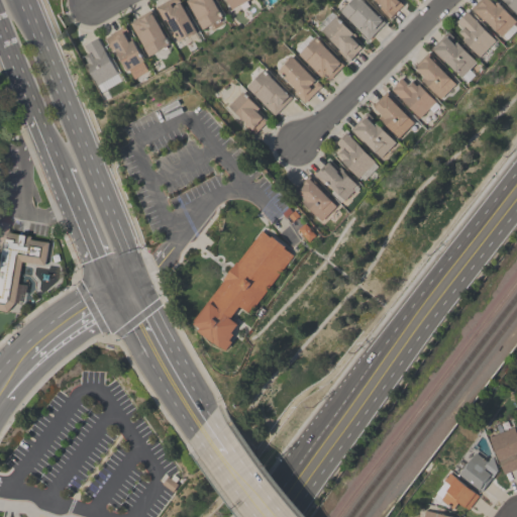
[(178,0),(197,31),(189,36),(188,35),(179,40),(166,18),(163,19),(154,6),(165,0),(178,0)]
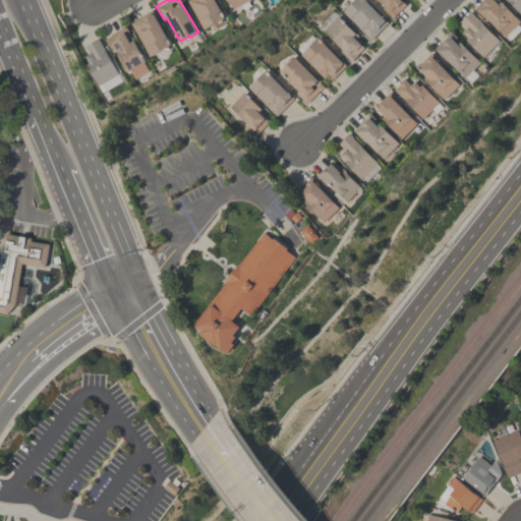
[(215,0),(225,16),(205,30),(186,0),(215,0)]
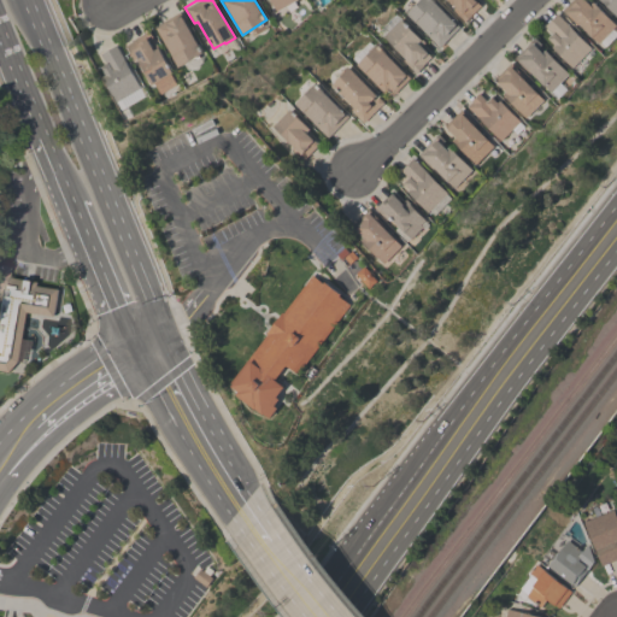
[(292,0),(276,10),(270,0),(292,0)]
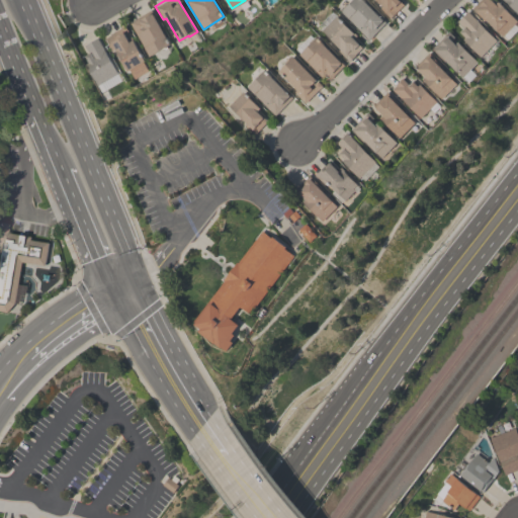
[(363,0),(384,21),(367,39),(356,28),(357,27),(340,10),(350,0),(363,0)]
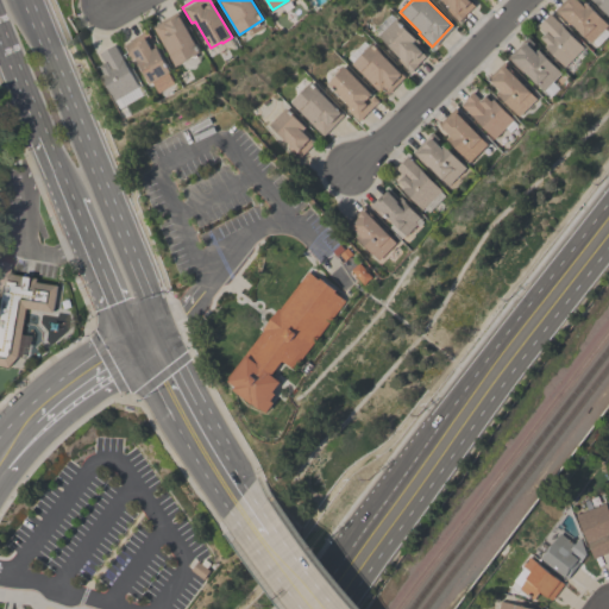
[(469,0),(475,6),(459,22),(446,8),(449,6),(443,0),(469,0)]
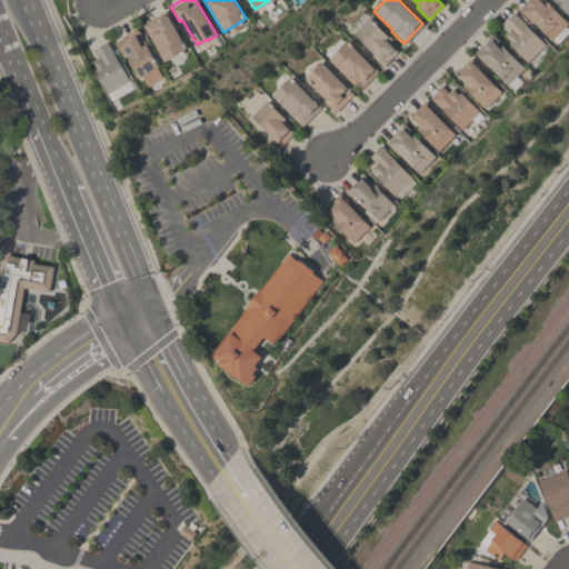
[(568,22),(551,40),(532,21),(531,22),(518,8),(525,0),(540,0),(543,3),(547,1),(568,22)]
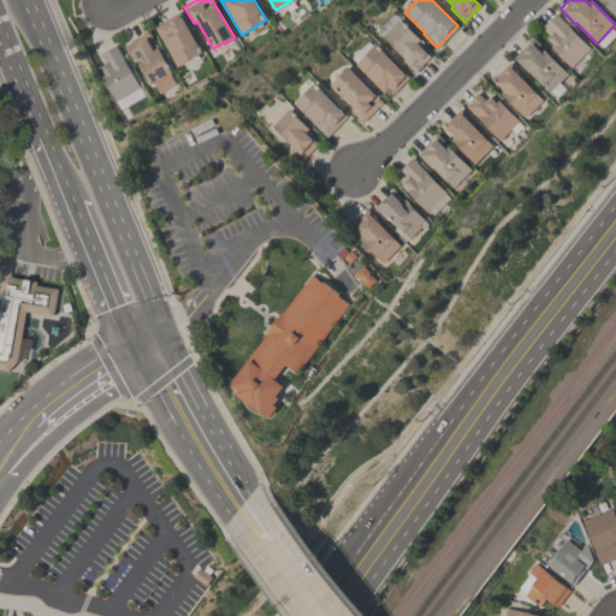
[(615,0),(615,17),(599,0),(615,0)]
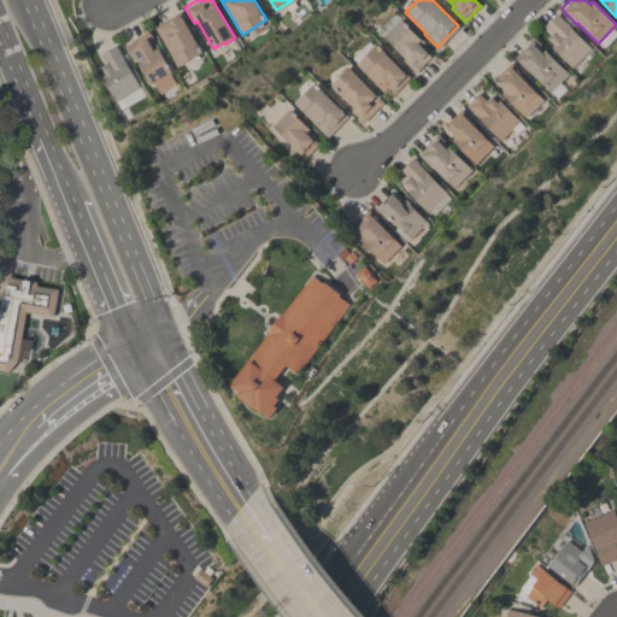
[(153,25),(178,11),(203,52),(178,66),(153,25)]
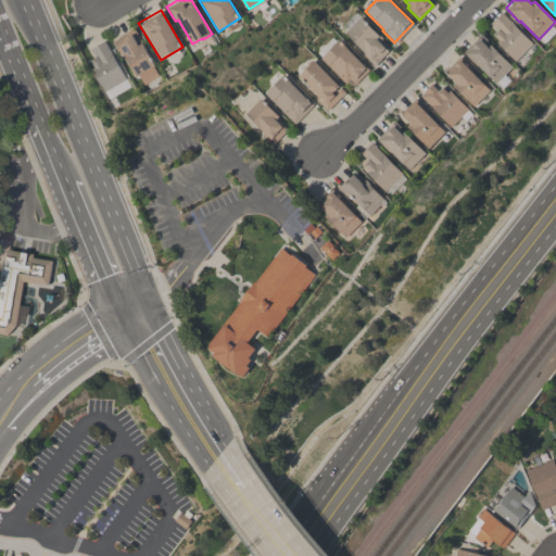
[(532,42),(515,61),(495,41),(497,39),(492,34),(496,29),(490,22),(501,11),(532,42)]
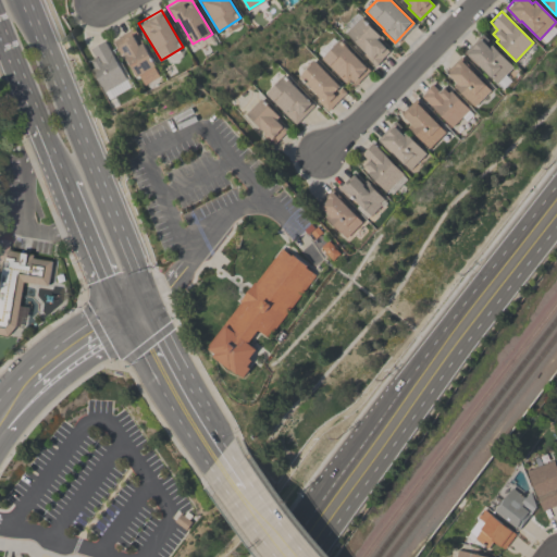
[(345,32),(362,15),(383,38),(380,41),(390,51),(374,65),(371,63),(362,53),(364,51),(345,32)]
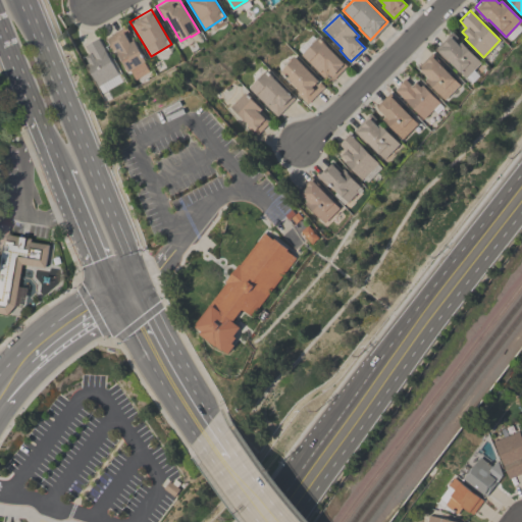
[(136,80),(131,69),(128,71),(116,48),(112,50),(110,46),(106,38),(111,35),(111,34),(125,25),(128,31),(125,33),(129,41),(134,39),(145,60),(144,61),(150,71),(136,80)]
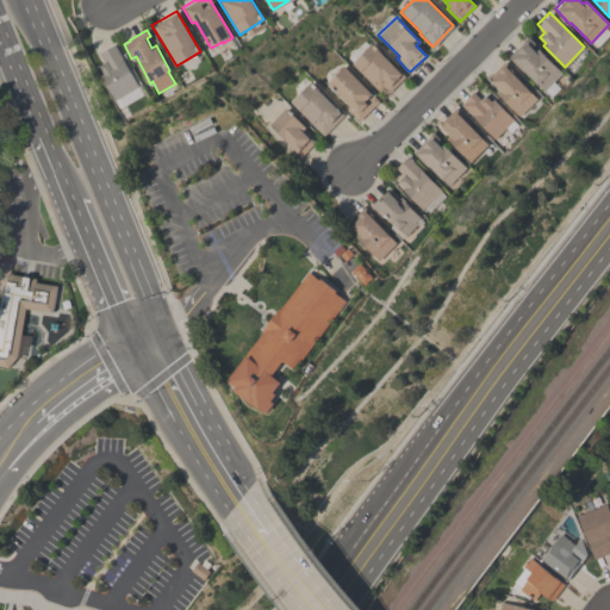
[(508,57),(526,38),(528,36),(535,43),(531,47),(535,51),(539,48),(562,73),(554,81),(560,87),(552,97),(545,89),(543,91),(524,70),(522,72),(508,57)]
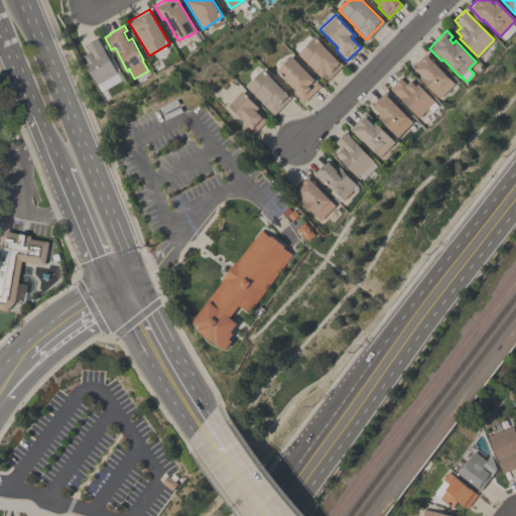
[(313,36),(342,65),(328,79),(324,75),(320,78),(296,53),(313,36)]
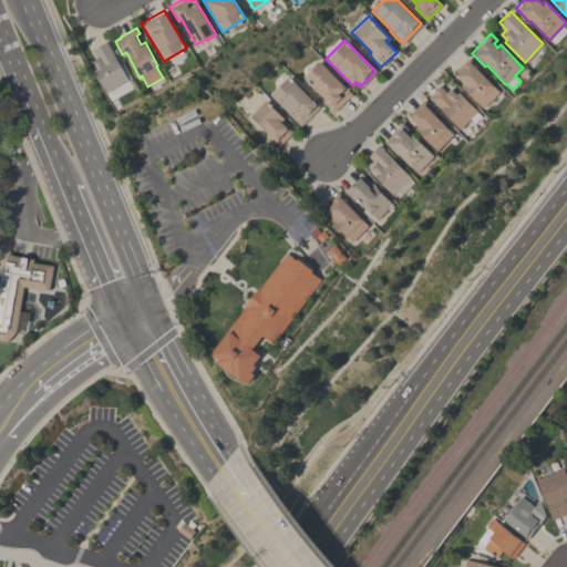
[(92,49),(106,41),(129,80),(106,93),(93,69),(95,68),(92,60),(96,58),(92,49)]
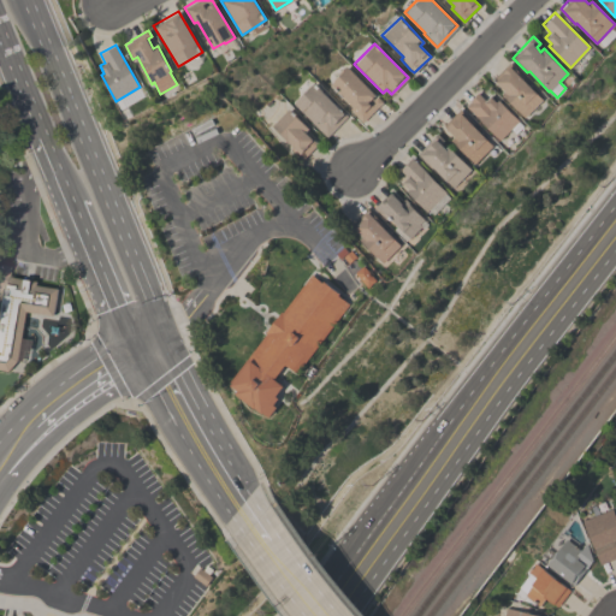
[(525,117),(501,93),(504,90),(493,78),(509,63),(523,77),(522,78),(543,99),(525,117)]
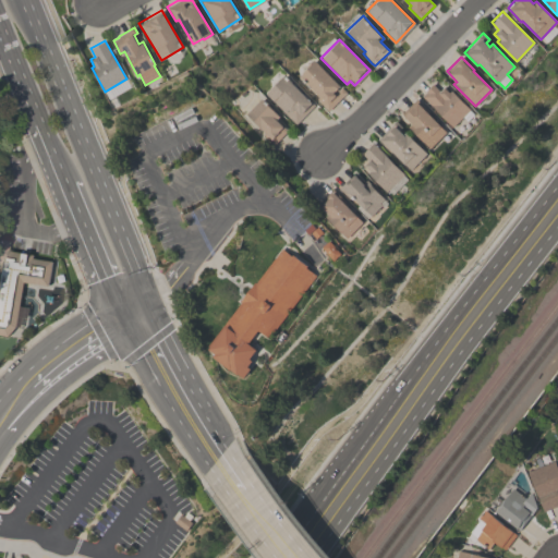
[(347,92),(328,110),(316,98),(318,96),(299,76),(302,73),(301,72),(314,59),(340,85),(337,88),(338,89),(341,86),(347,92)]
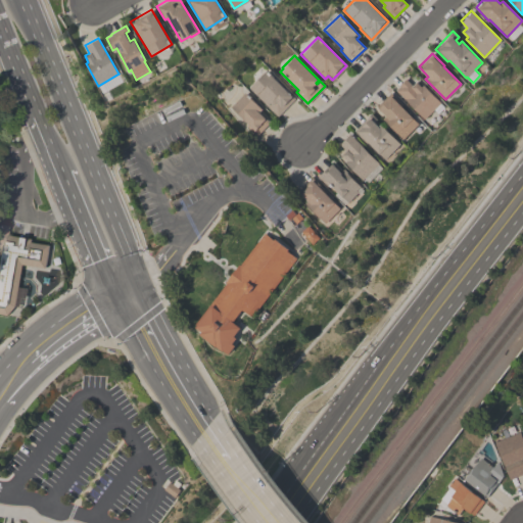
[(248,87),(266,69),(294,98),(276,116),(265,105),(266,104),(248,87)]
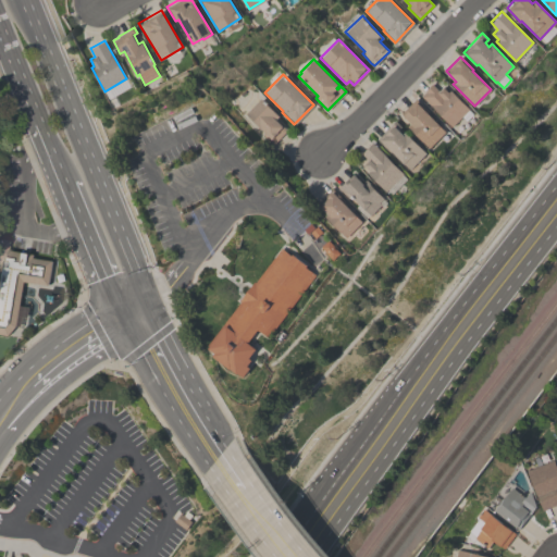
[(421,95),(425,90),(424,90),(432,83),(438,90),(443,86),(448,91),(450,89),(469,109),(473,113),(466,121),(461,116),(452,126),(421,95)]
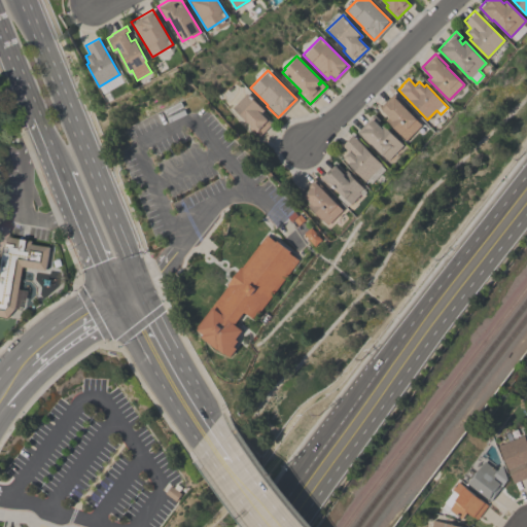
[(257,136),(253,133),(255,132),(232,107),(247,93),(264,110),(260,112),(267,119),(268,118),(272,123),(257,136)]
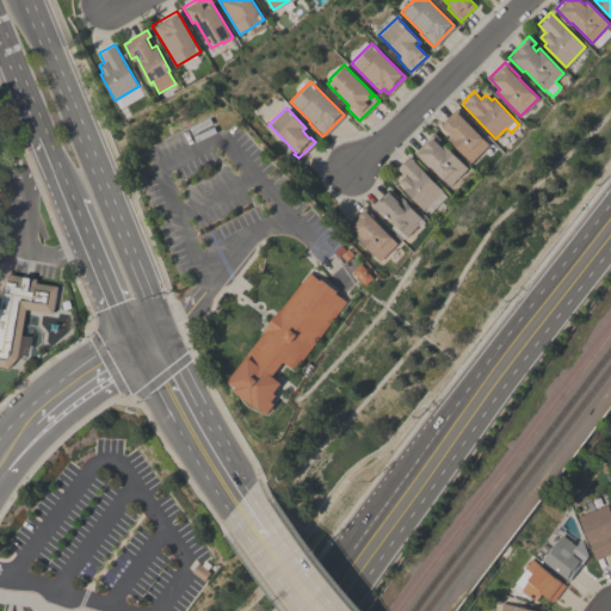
[(451,135),(439,124),(456,107),(475,128),(474,129),(488,144),(470,161),(448,139),(451,135)]
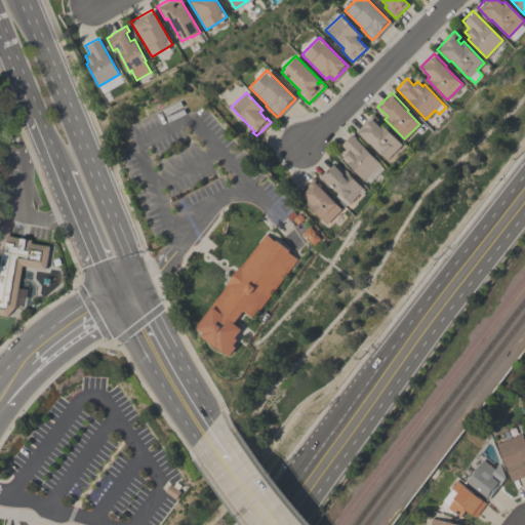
[(356,130),(372,114),(378,120),(376,122),(379,125),(381,123),(402,144),(387,159),(369,142),(368,143),(356,130)]
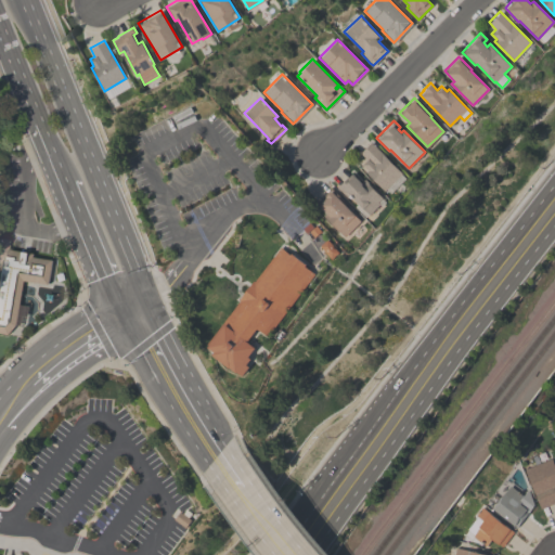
[(370,142),(371,141),(402,172),(402,173),(407,178),(391,193),(388,190),(386,192),(365,171),(369,169),(363,164),(366,159),(360,152),(370,142)]
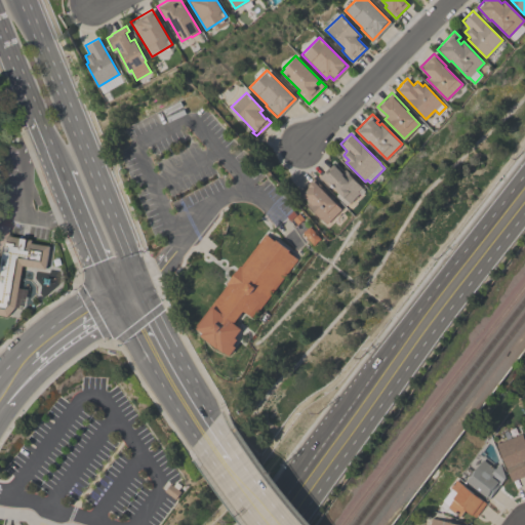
[(350,203),(331,185),(329,187),(319,176),(332,163),(342,172),(345,170),(362,187),(359,191),(360,192),(350,203)]
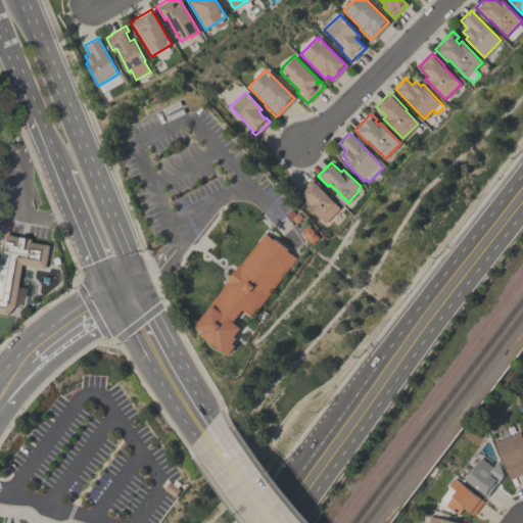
[(325,223),(304,203),(307,200),(299,192),(306,186),(306,185),(312,179),(340,207),(325,223)]
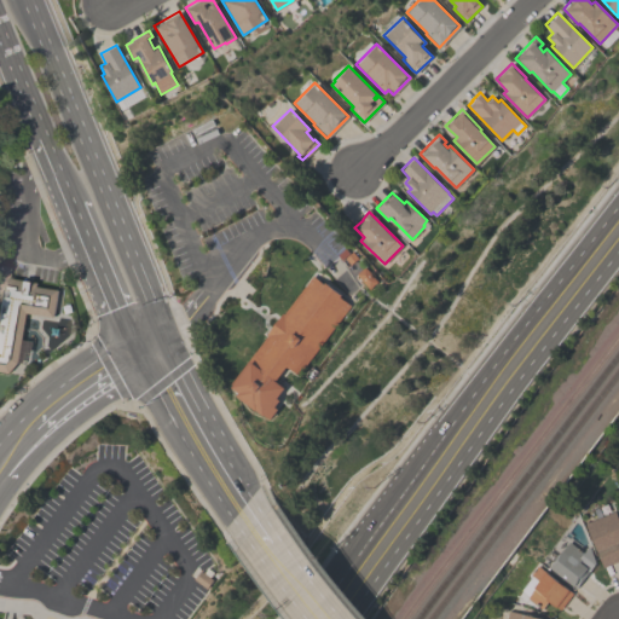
[(356,273),(364,266),(376,281),(369,288),(356,273)]
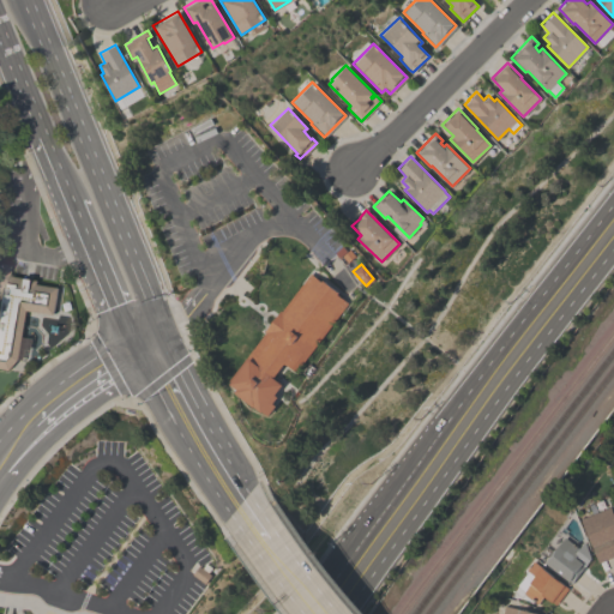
[(309,270),(321,278),(323,276),(345,292),(342,295),(351,302),(299,377),(283,366),(274,378),(283,385),(277,395),(280,397),(275,403),(276,405),(269,416),(226,385),(309,270)]
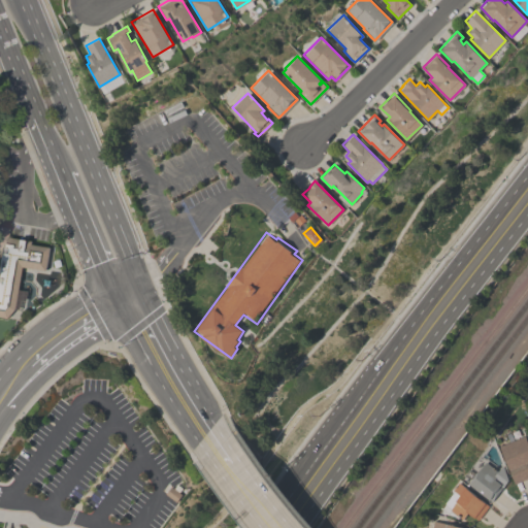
[(54,248),(51,273),(24,270),(19,308),(9,318),(0,316),(0,235),(33,240),(33,244),(54,248)]
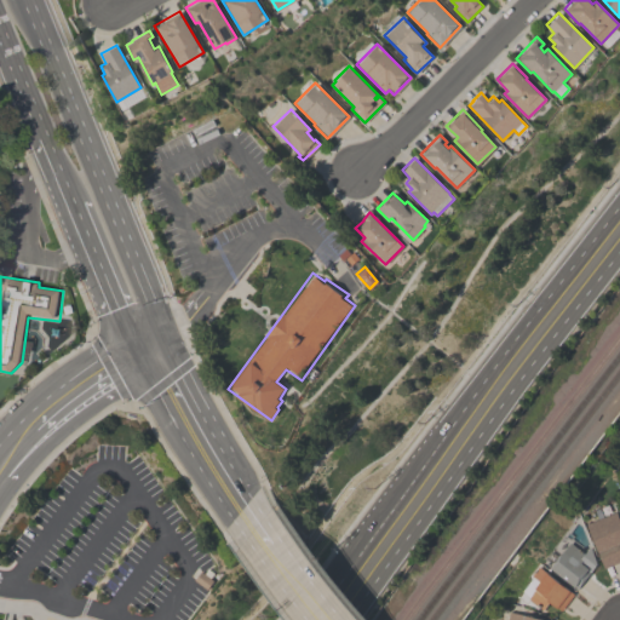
[(619,560),(604,568),(585,523),(602,516),(598,506),(613,500),(618,511),(615,512),(619,523),(619,547),(619,549),(619,551),(619,560)]
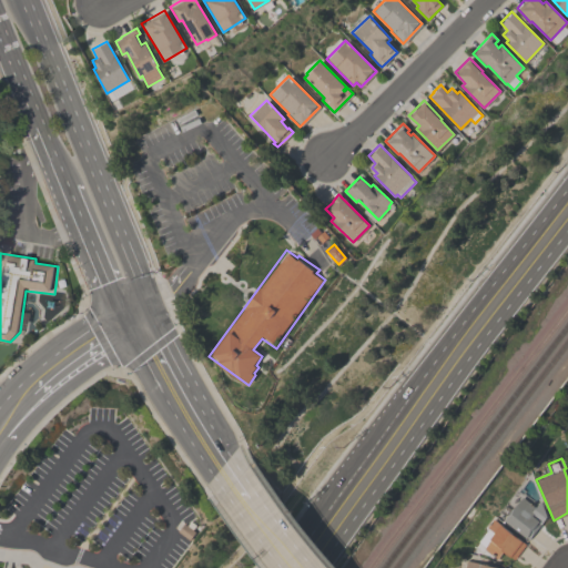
[(505,519),(527,540),(548,517),(526,496),(505,519)]
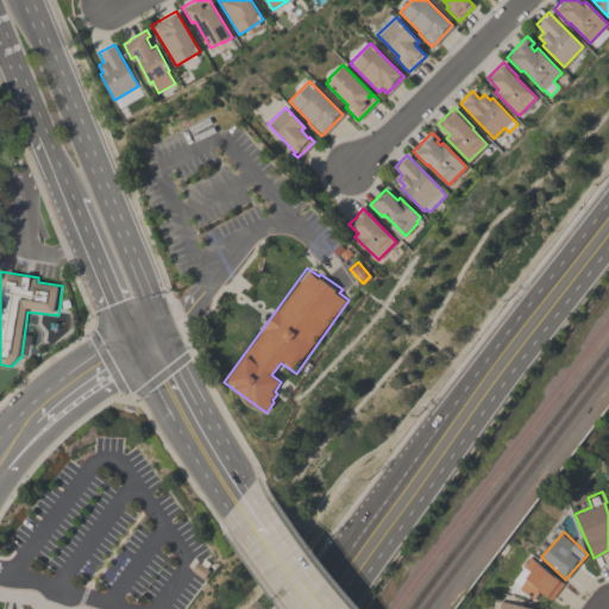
[(550,601),(564,584),(534,560),(514,584),(534,602),(541,594),(550,601)]
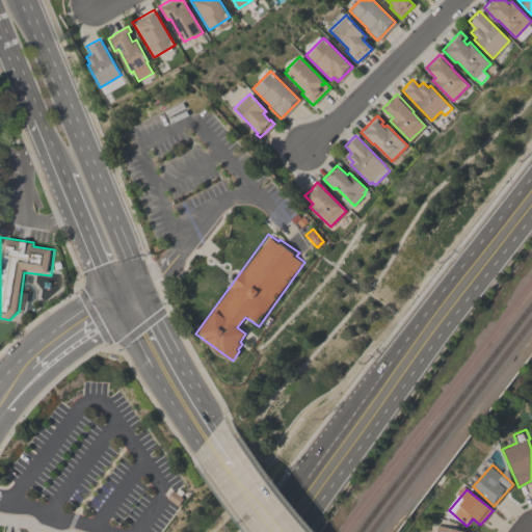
All buildings are outlined.
